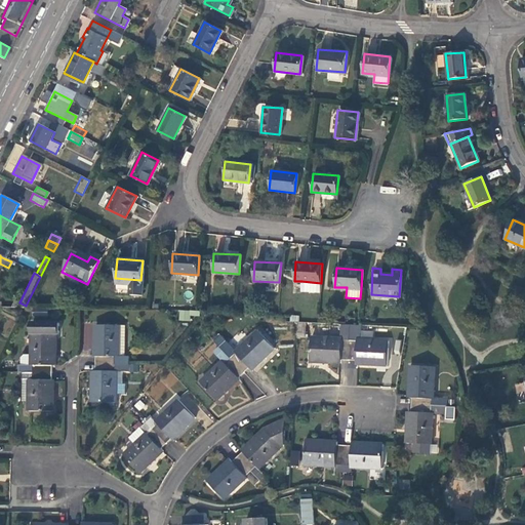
[(139,295),(140,280),(115,278),(115,284),(127,285),(126,294),(139,295)]
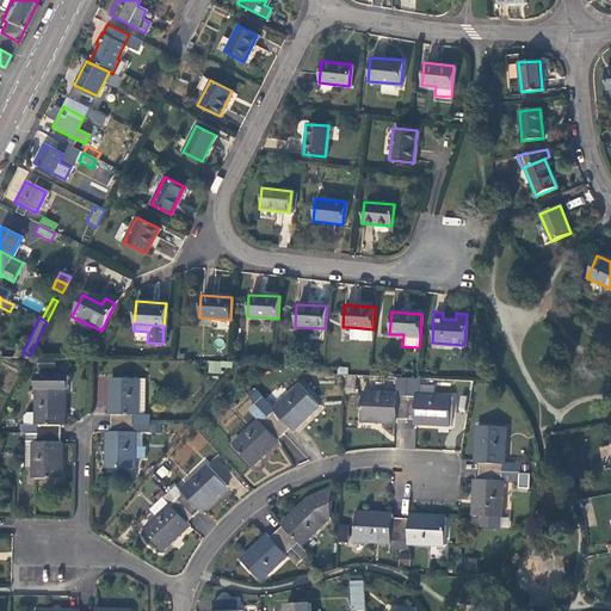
[(374,329),(351,327),(351,338),(372,339),(374,329)]
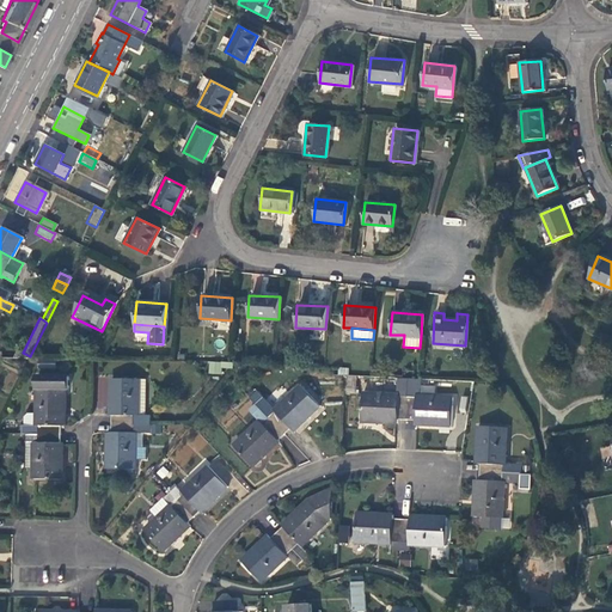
[(20,426),(20,433),(28,433),(60,434),(60,426),(63,426),(63,390),(67,390),(67,377),(35,375),(35,414),(25,414),(23,417),(23,426),(20,426)]
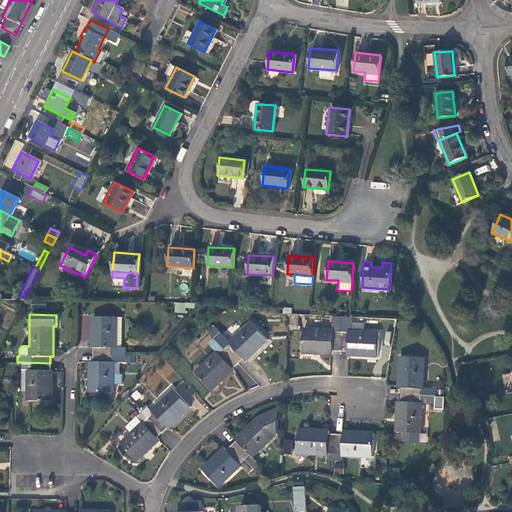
[(331,350),(339,351),(340,315),(332,315),(331,331),(302,330),(301,352),(331,353),(331,350)]
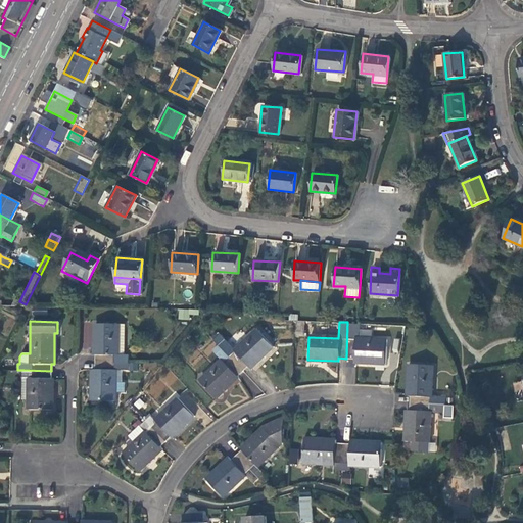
[(347,322),(346,359),(353,359),(353,362),(383,364),(384,340),(355,338),(357,328),(364,328),(364,323),(347,322)]
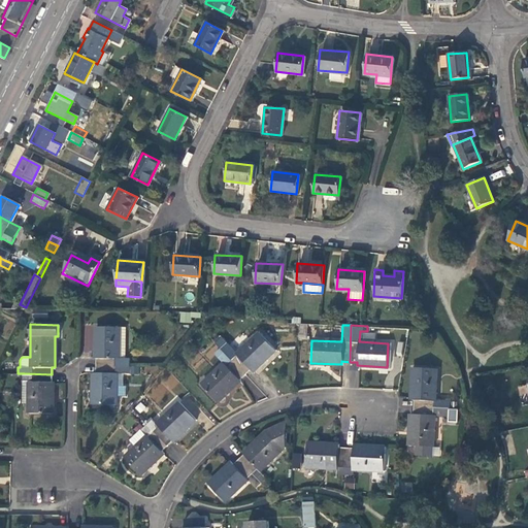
[(94,326),(94,358),(95,358),(95,365),(128,365),(128,358),(124,358),(124,326),(94,326)]
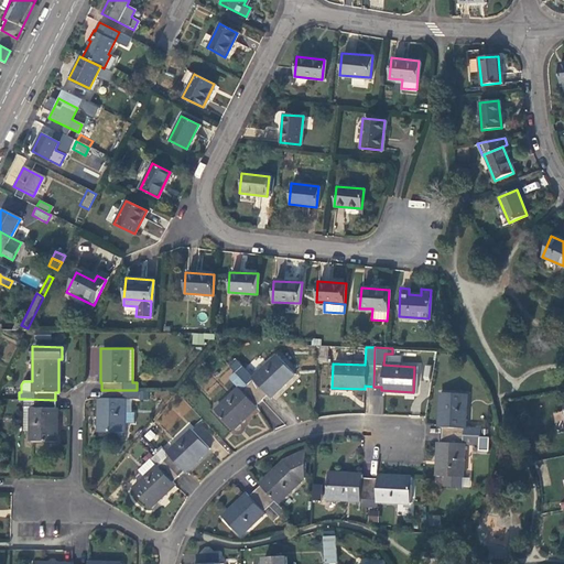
[(240,367),(235,372),(260,400),(267,394),(269,397),(293,373),(277,355),(251,378),(240,367)]
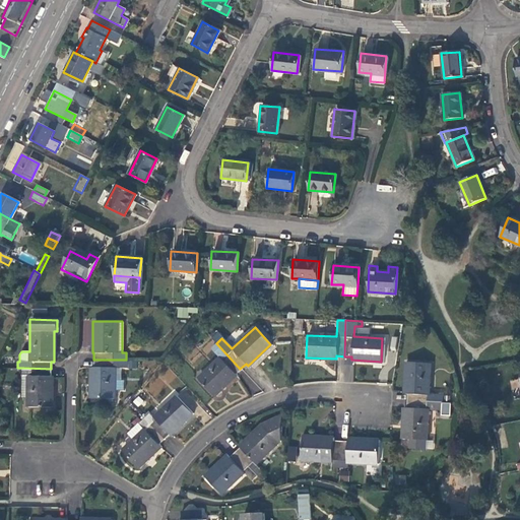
[(235,374),(240,369),(216,343),(210,348),(219,358),(197,379),(213,395),(235,375),(235,374)]
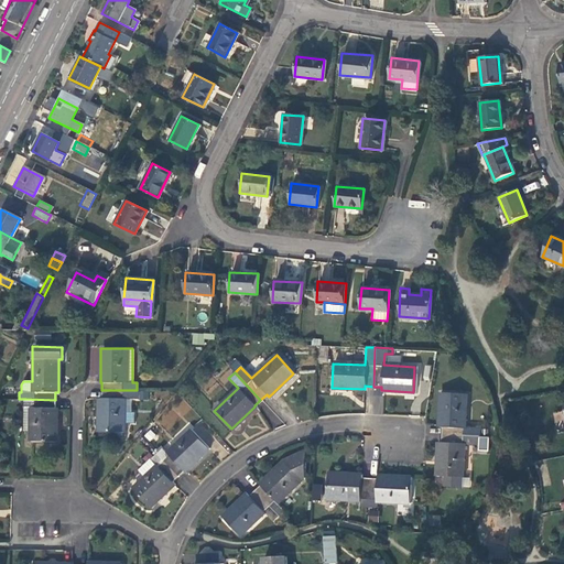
[(137,399),(137,390),(101,390),(101,398),(98,398),(98,432),(125,433),(125,399),(137,399)]
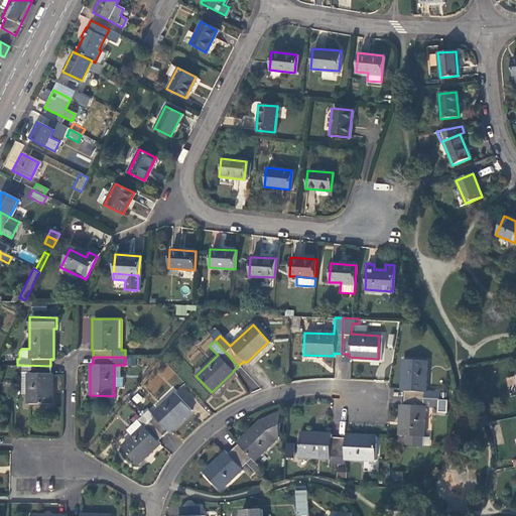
[(404,389),(403,397),(437,398),(437,391),(424,390),(426,361),(403,359),(401,389),(404,389)]
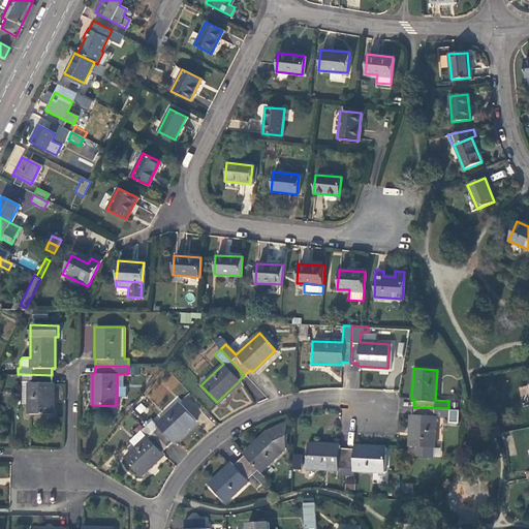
[(52,414),(53,382),(52,382),(52,375),(23,375),(23,382),(29,382),(29,404),(29,414),(52,414)]
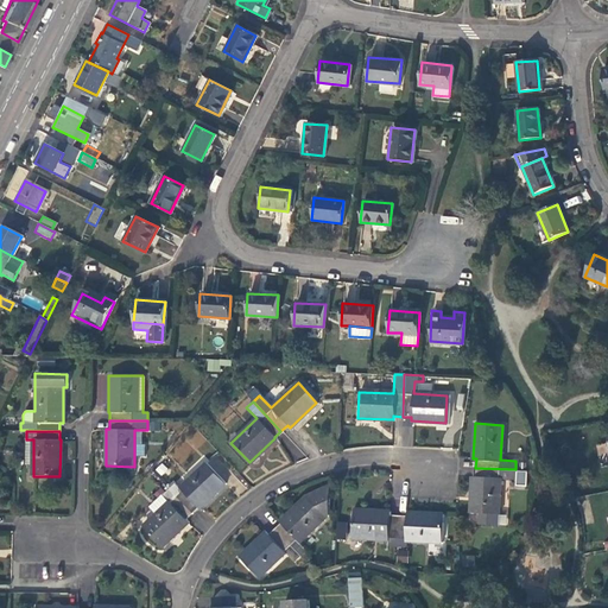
[(175,483),(169,489),(191,513),(197,507),(198,508),(223,482),(206,463),(179,488),(175,483)]
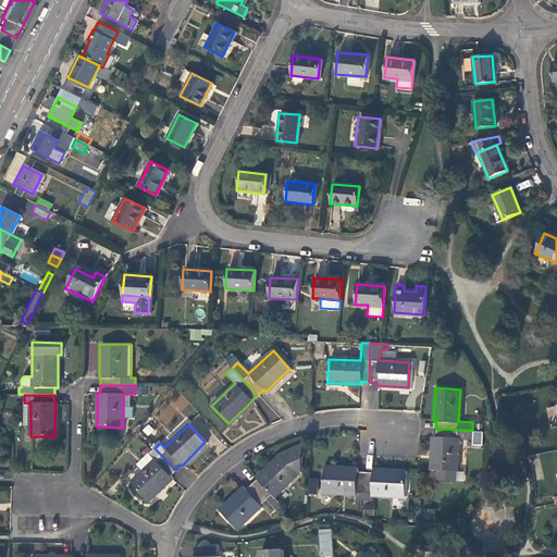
[(472,430),(435,429),(435,436),(432,436),(431,469),(456,470),(457,437),(471,438),(472,430)]
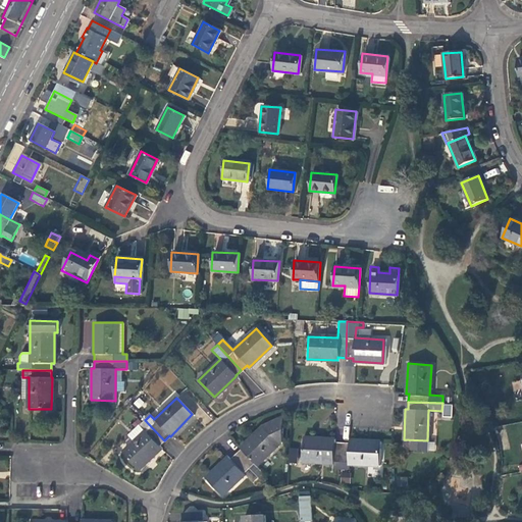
[(285,414),(261,426),(277,444),(283,440),(285,414)]
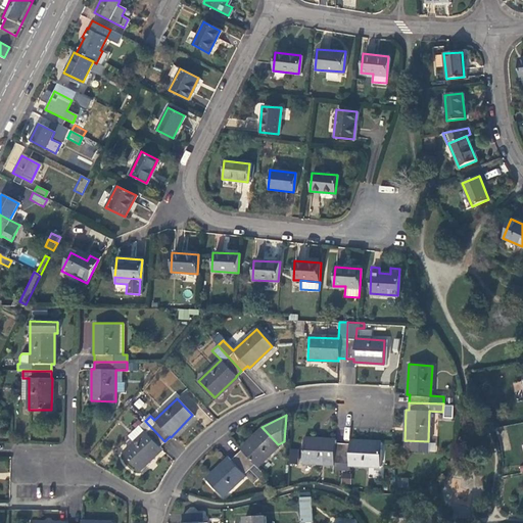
[(159,446),(164,441),(145,421),(140,425),(145,431),(123,453),(138,470),(160,448),(159,446)]
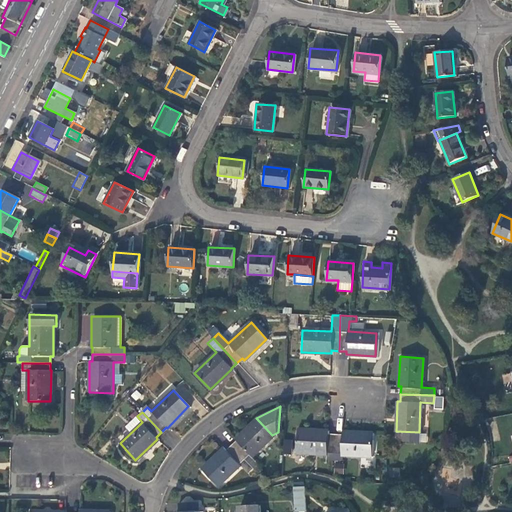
[(131,433),(142,422),(137,416),(125,427),(131,433)]
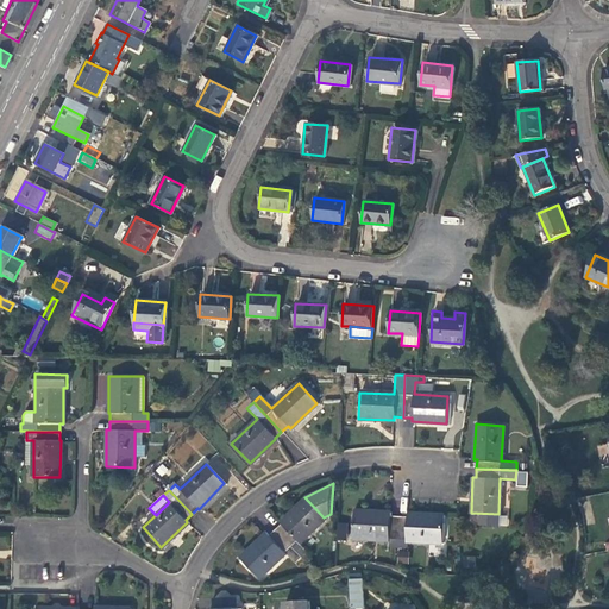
[(281,521),(272,529),(289,546),(295,539),(297,541),(324,518),(305,497),(280,520),(281,521)]
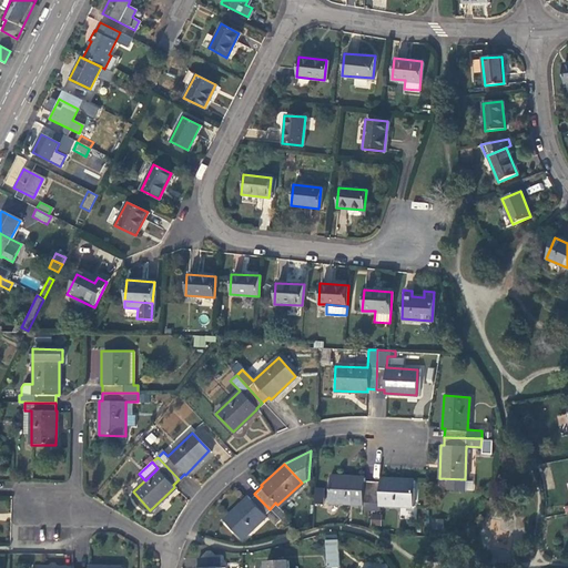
[(362,508),(369,509),(372,482),(362,480),(363,477),(330,476),(328,501),(362,503),(362,508)]
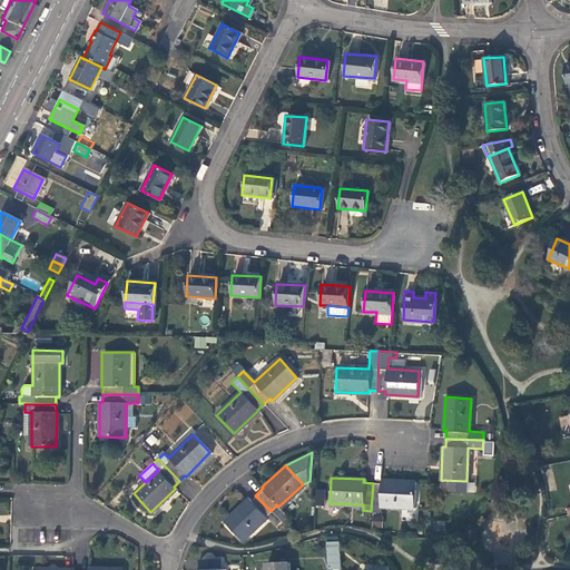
[(381,483),(373,483),(371,511),(380,511),(380,505),(413,507),(414,481),(381,480),(381,483)]
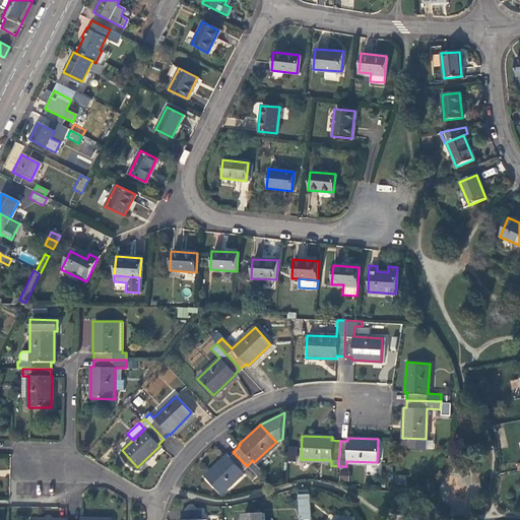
[(288,446),(286,460),(296,461),(297,447),(288,446)]
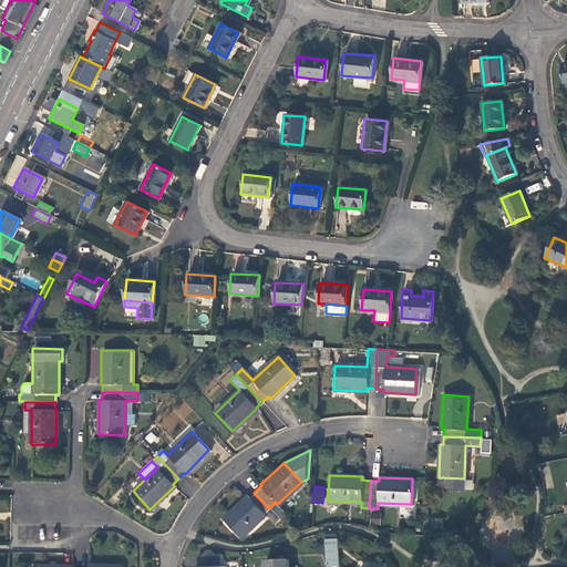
[(264,513),(269,508),(254,493),(248,497),(246,495),(223,517),(240,536),(264,514),(264,513)]
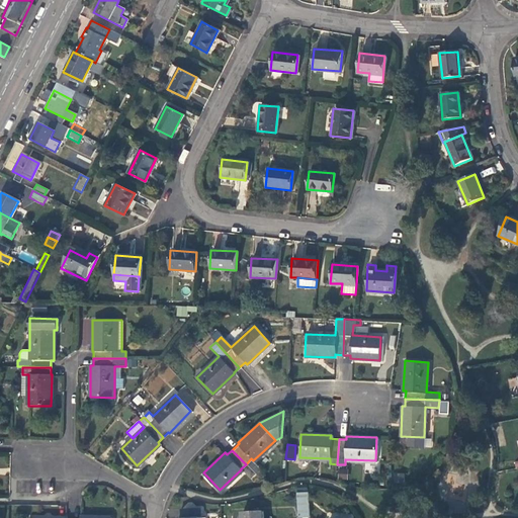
[(254,462),(244,467),(250,479),(260,472),(254,462)]
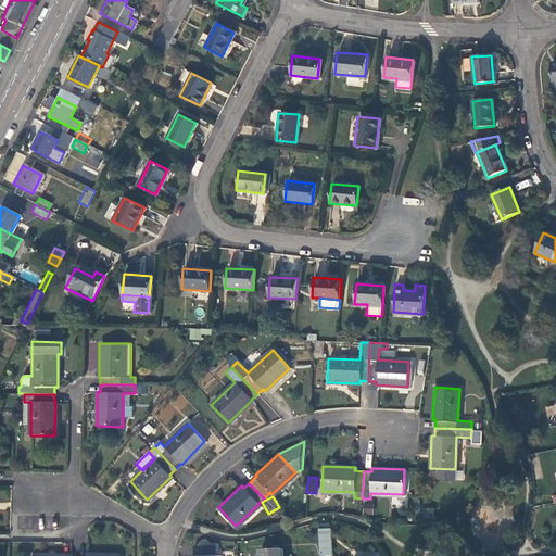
[(329,527),(318,528),(319,554),(331,553),(330,527),(329,527)]
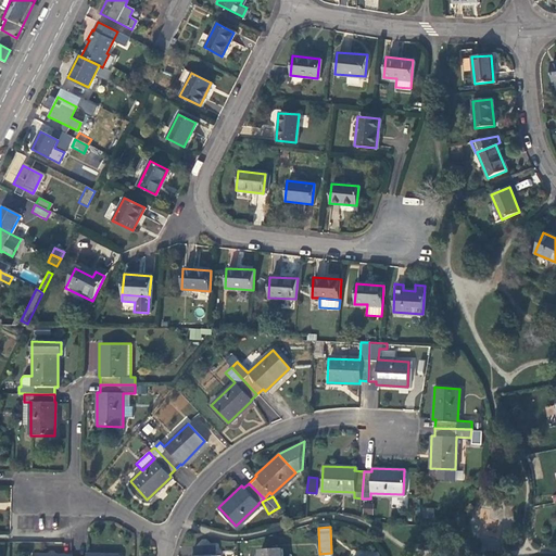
[(211,555),(212,555),(215,555),(214,544),(197,545),(198,555),(211,555)]
